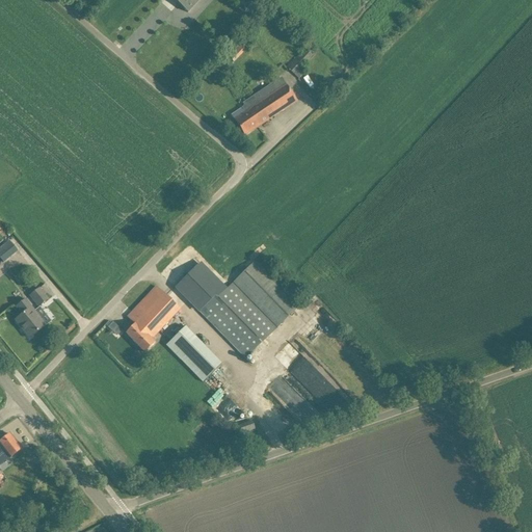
[(174,0),(188,12),(200,0),(174,0)]
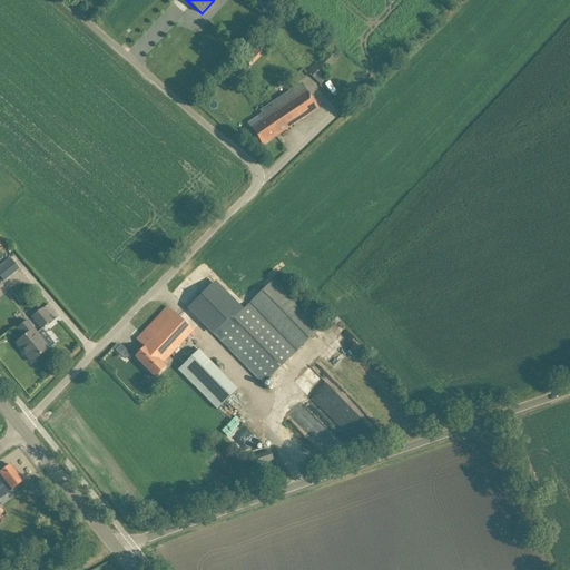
[(251,68),(263,56),(255,49),(244,61),(251,68)]
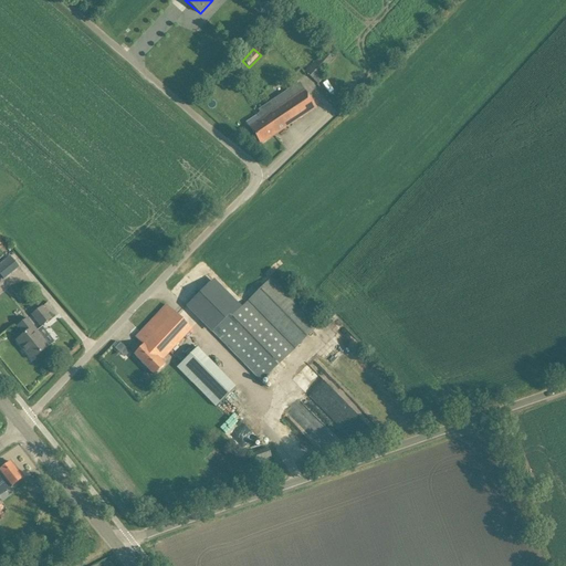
[(317,85),(324,79),(320,73),(334,59),(325,50),(304,72),(317,85)]
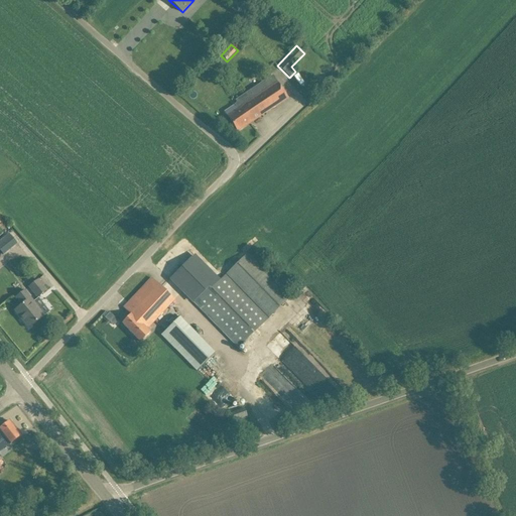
[(249,102),(277,83),(273,76),(245,95),(249,102)]
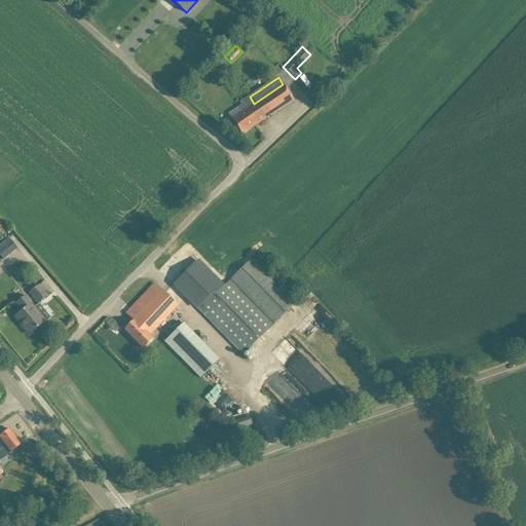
[(255,125),(293,100),(283,84),(254,104),(250,97),(240,103),(242,105),(239,107),(242,112),(232,119),(241,133),(254,124),(255,125)]
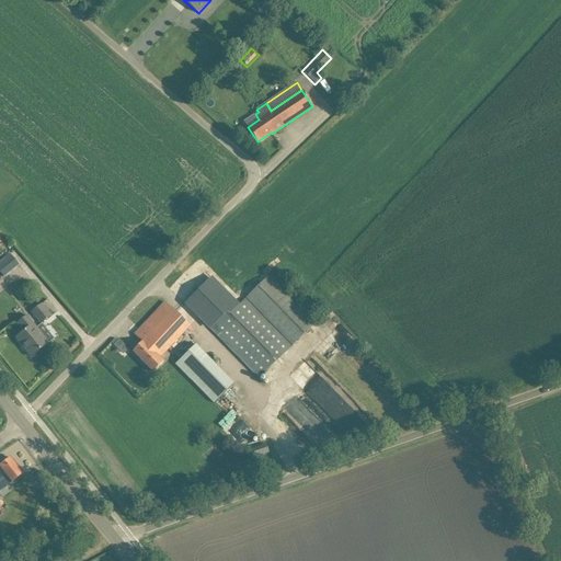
[(9,254),(0,261),(0,273),(4,278),(19,266),(9,254)]
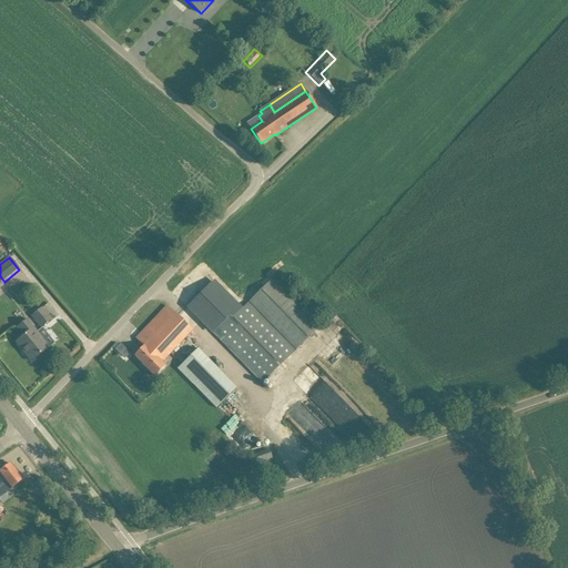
[(320,327),(272,279),(241,310),(213,282),(188,307),(262,383),(320,327)]
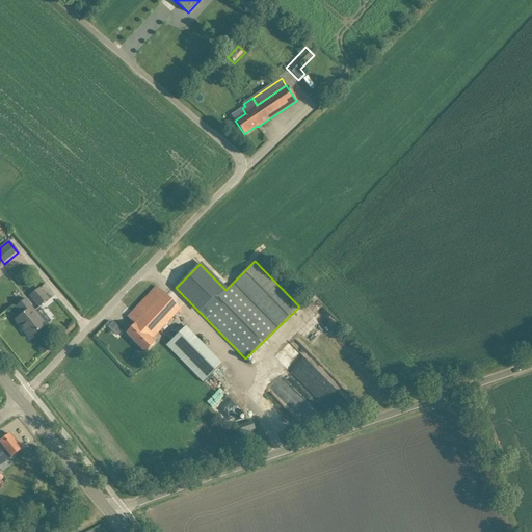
[(144,353),(152,346),(155,344),(151,340),(180,309),(156,287),(128,318),(135,324),(126,334),(144,353)]
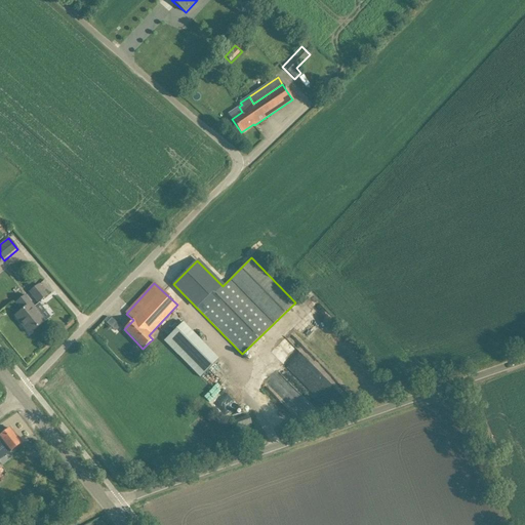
[(38,303),(47,295),(39,285),(30,292),(38,303)]
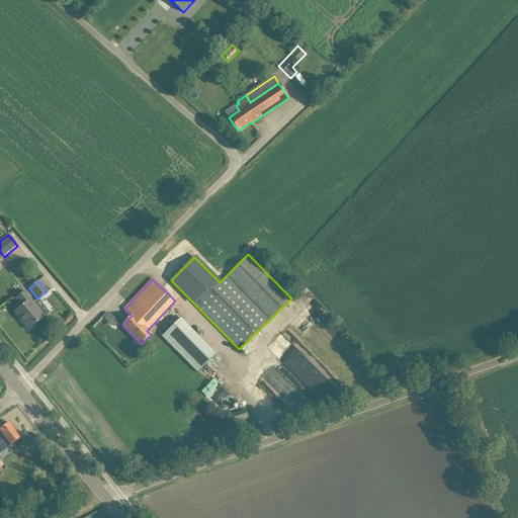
[(28,330),(42,319),(31,306),(34,304),(24,292),(16,298),(22,307),(15,313),(28,330)]
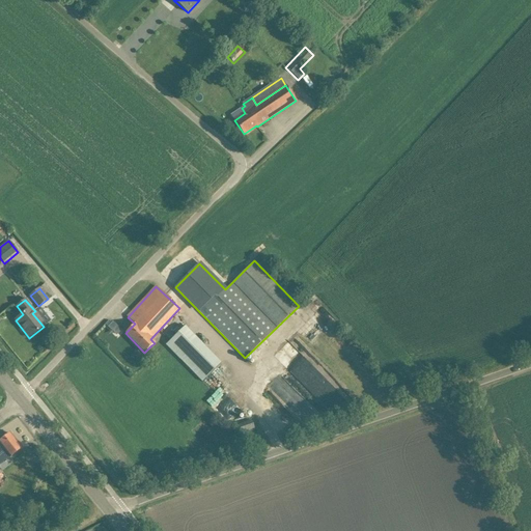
[(104,326),(116,337),(123,330),(111,318),(104,326)]
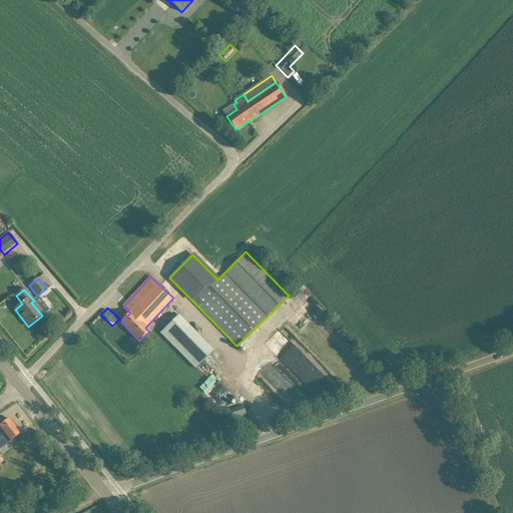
[(161,333),(196,370),(216,351),(181,314),(161,333)]
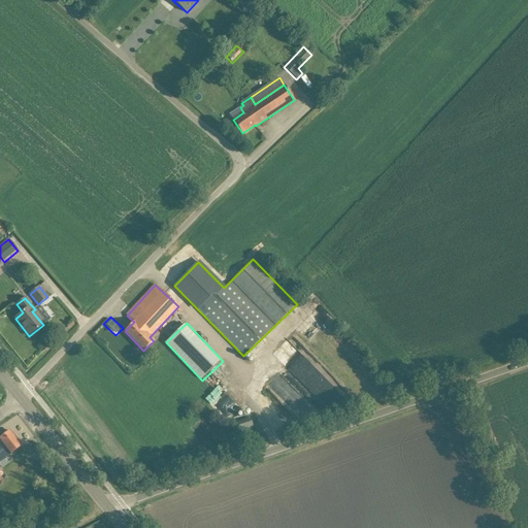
[(287,401),(308,423),(319,413),(297,391),(287,401)]
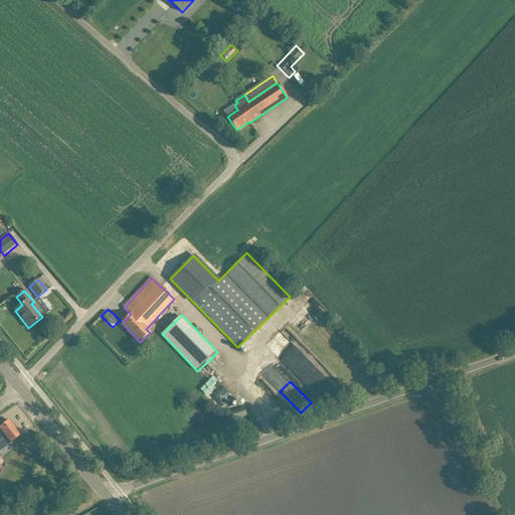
[(233,420),(246,415),(244,408),(231,412),(233,420)]
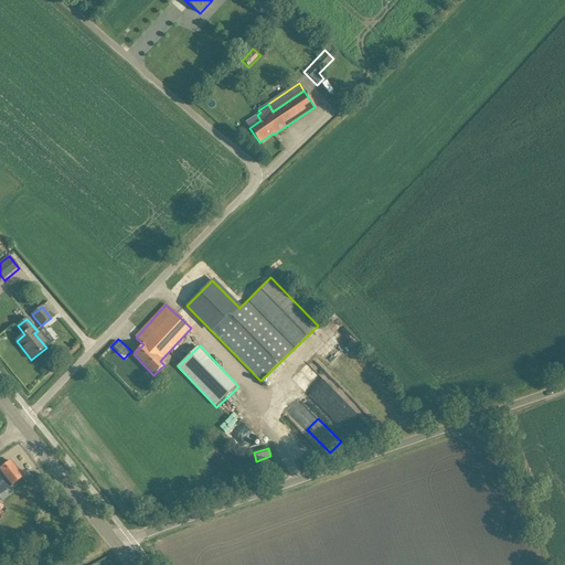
[(10,488),(23,477),(11,461),(0,469),(0,484),(4,482),(10,488)]
